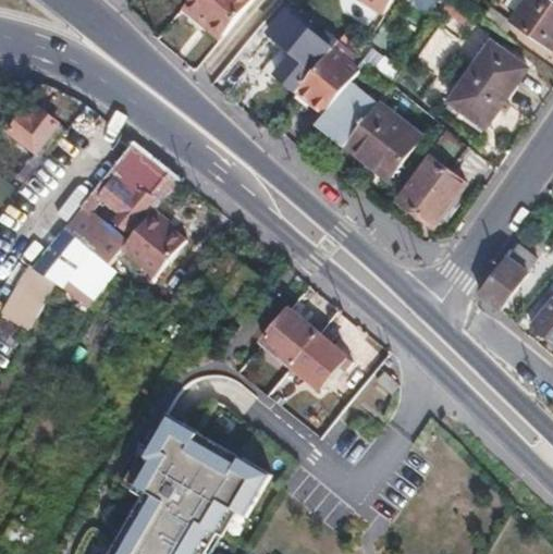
[(185,0),(184,2),(220,33),(247,0),(185,0)]
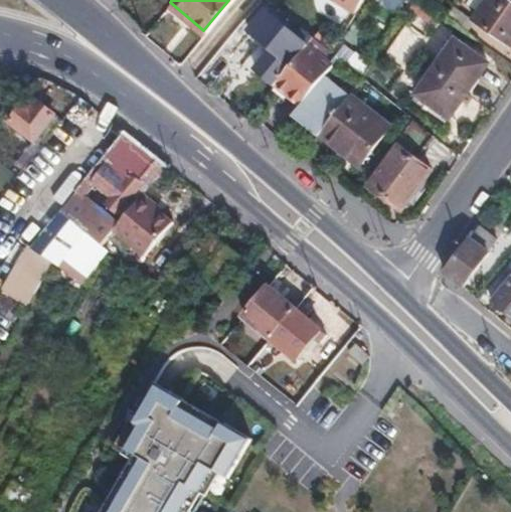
[(338,0),(352,9),(357,0),(338,0)]
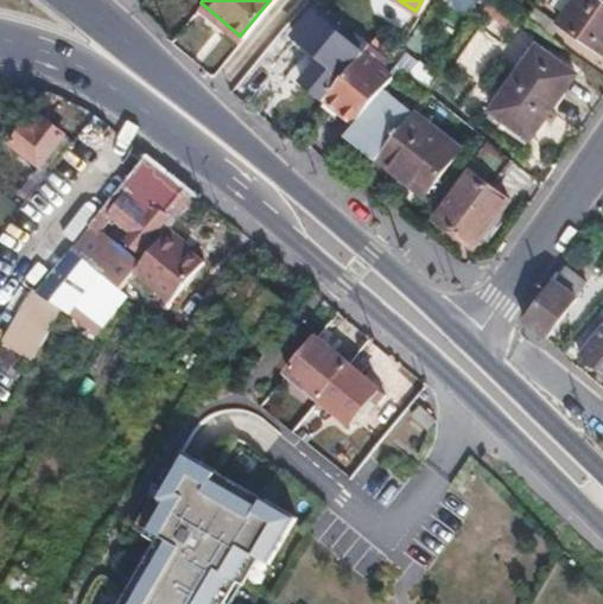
[(601,49),(602,44),(602,0),(570,0),(558,20),(601,49)]
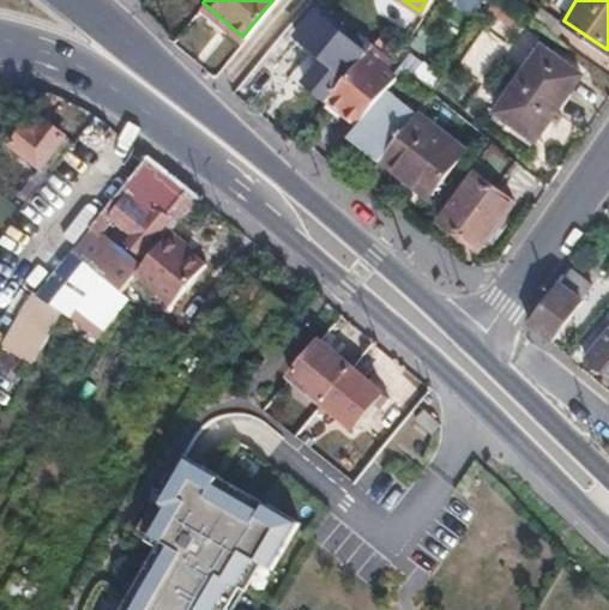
[(344,74),(362,53),(313,13),(295,37),(320,58),(301,80),(325,100),(326,98),(344,74)]
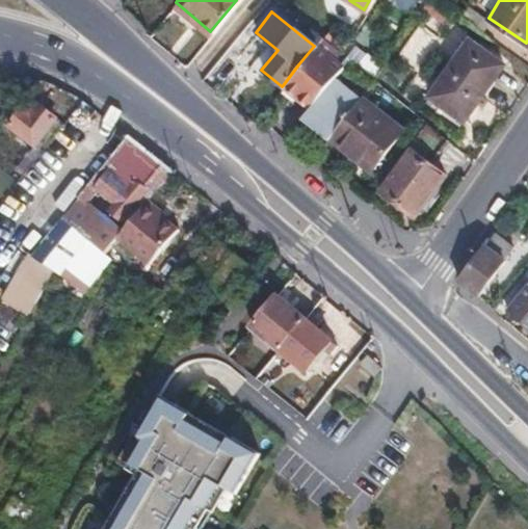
[(298,64),(283,85),(308,106),(334,75),(342,65),(332,58),(340,49),(322,35),(314,46),(298,64)]
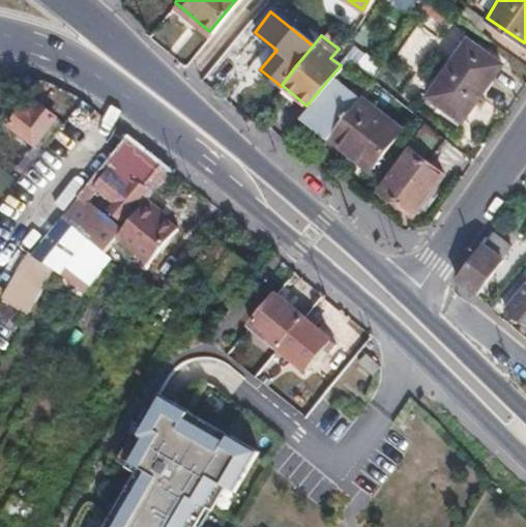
[(466,39),(428,94),(460,117),(498,63),(466,39)]
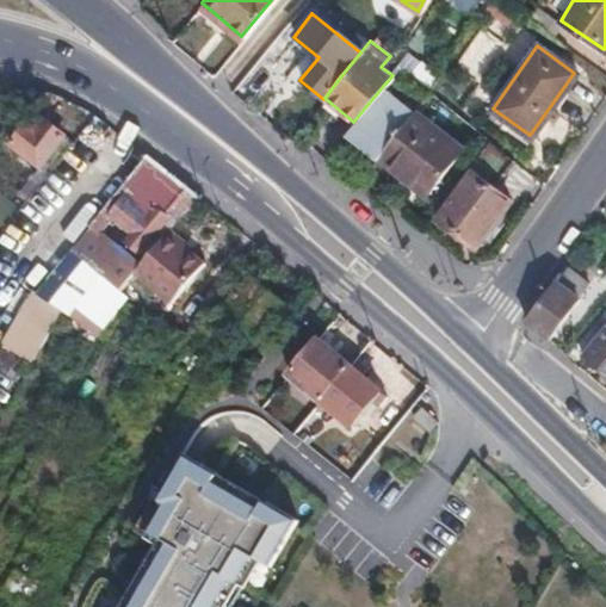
[(403,51),(396,64),(427,82),(434,69),(403,51)]
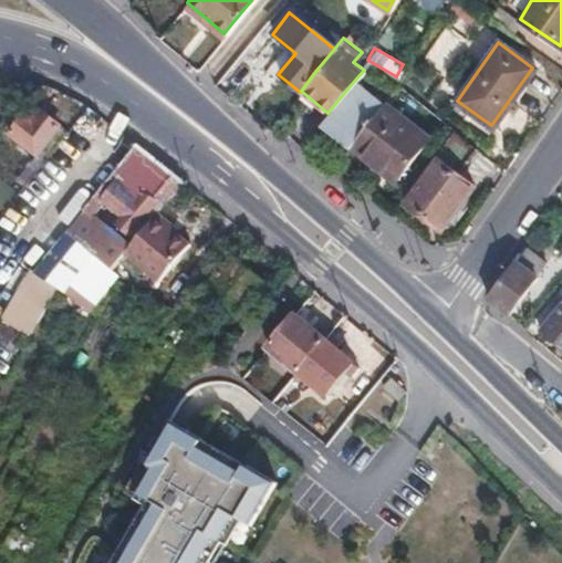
[(328,113),(323,120),(351,142),(382,102),(396,83),(395,82),(370,62),(364,70),(376,81),(368,92),(355,80),(328,113)]
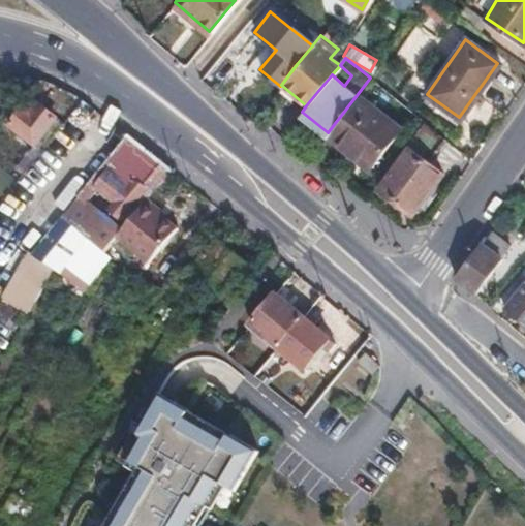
[(6,120),(29,141),(49,114),(26,95),(6,120)]
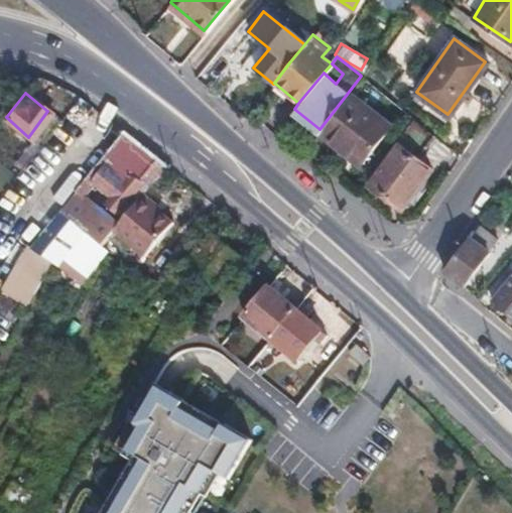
[(320,129),(317,132),(357,163),(388,124),(348,93),(320,129)]
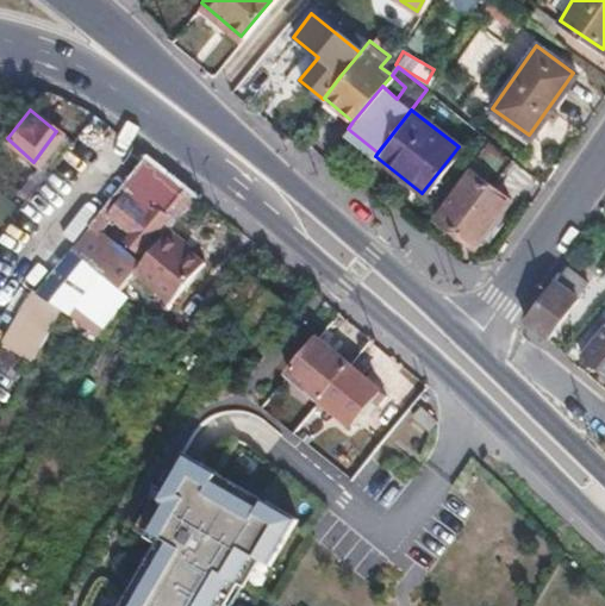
[(43,169),(68,141),(56,131),(33,162),(43,169)]
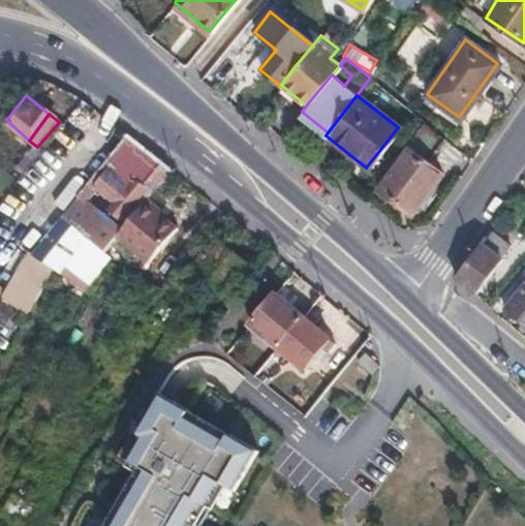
[(422,120),(404,143),(408,146),(376,187),(409,212),(439,173),(439,169),(425,159),(442,136),(422,120)]
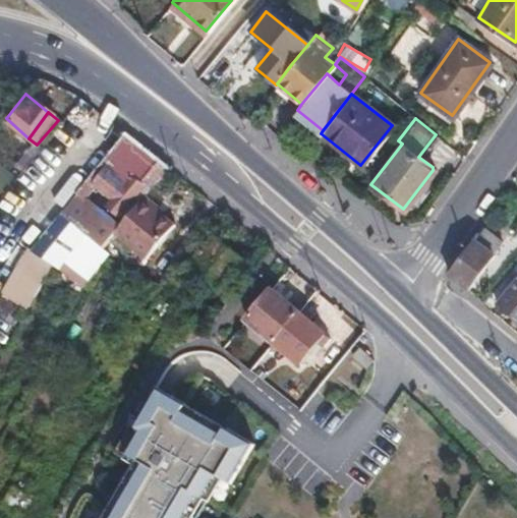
[(167,165),(124,129),(101,159),(57,212),(78,228),(94,209),(81,198),(94,182),(111,196),(105,204),(123,219),(144,193),(145,193),(157,178),(167,165)]
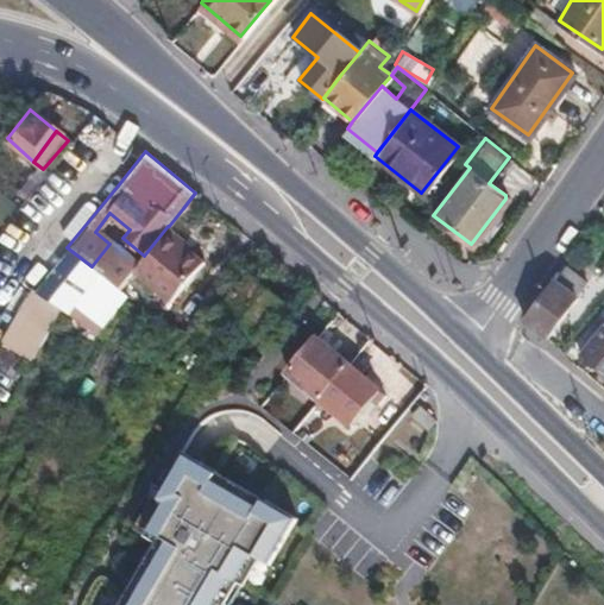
[(183,239),(168,226),(144,256),(133,269),(132,270),(169,300),(202,259),(181,241),(183,239)]
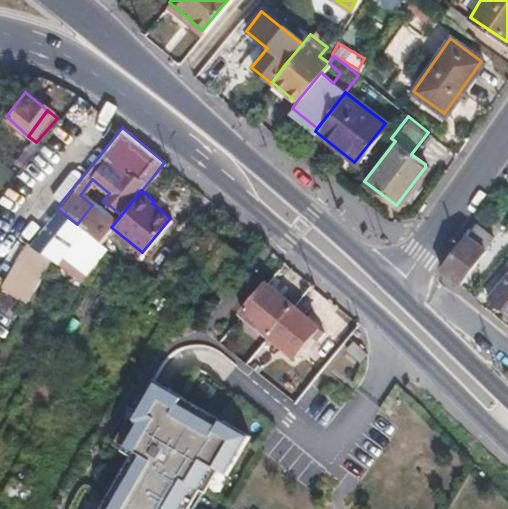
[(13,265),(37,280),(49,259),(80,278),(103,247),(98,242),(81,231),(82,228),(77,224),(56,208),(31,238),(13,265)]
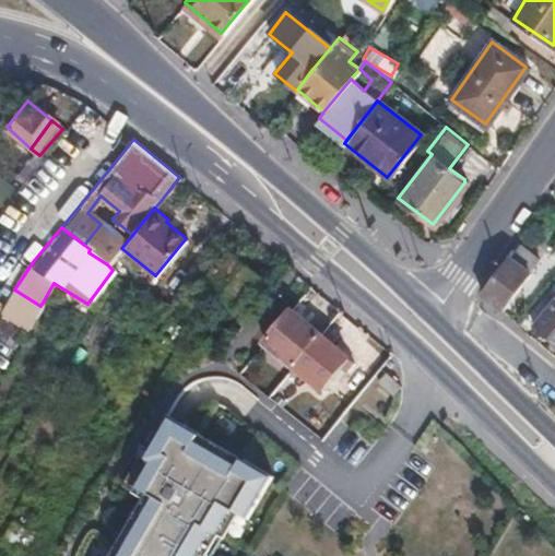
[(505,256),(480,292),(500,308),(526,274),(524,271),(534,257),(521,246),(511,260),(505,256)]
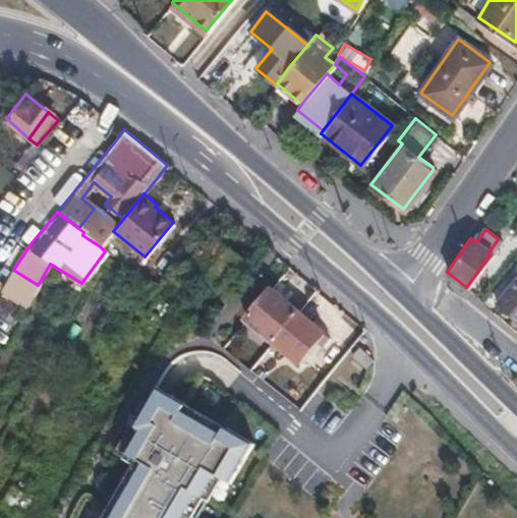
[(516,274),(494,303),(516,322),(516,274)]
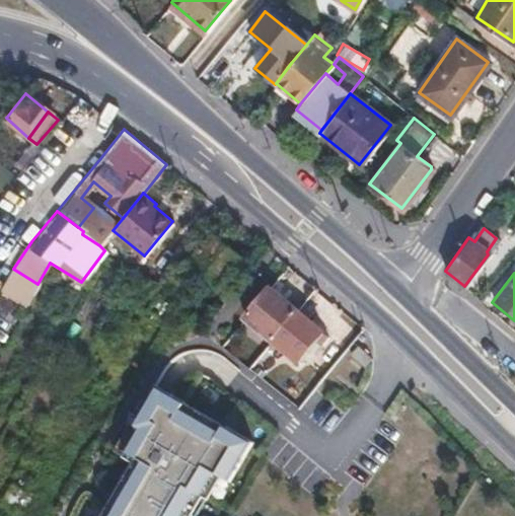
[(268,286),(243,315),(271,338),(294,309),(268,286)]
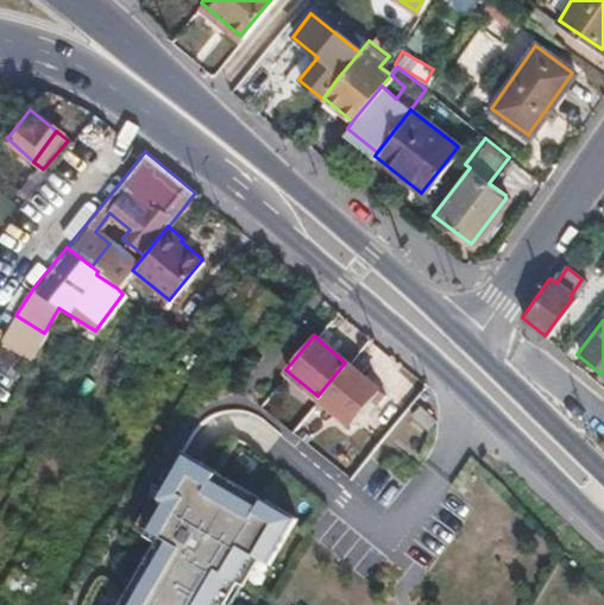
[(345,363),(318,396),(350,422),(377,389),(345,363)]
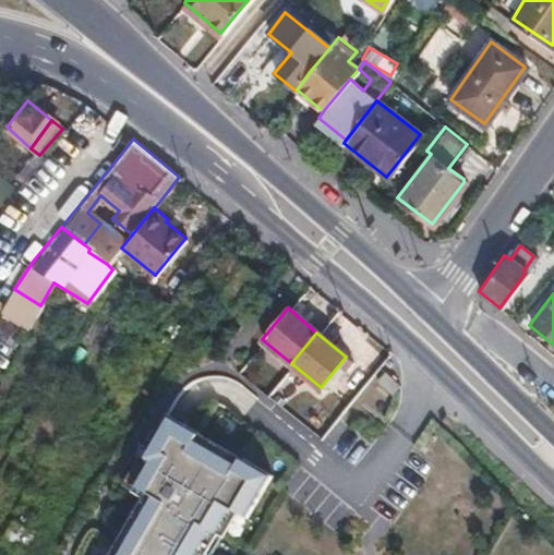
[(196,554),(214,526),(218,528),(233,501),(249,508),(273,466),(245,450),(241,458),(197,434),(203,425),(169,406),(125,482),(143,493),(144,493),(118,540),(108,554),(196,554)]
